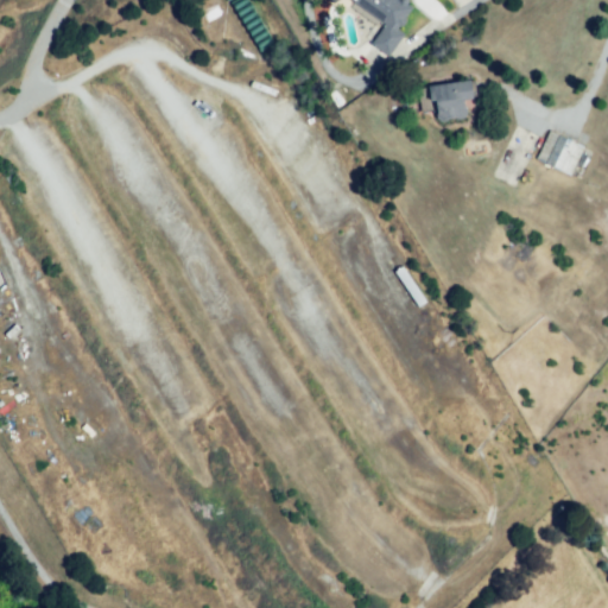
[(349,0),(384,21),(369,44),(388,57),(404,32),(399,29),(416,0),(349,0)]
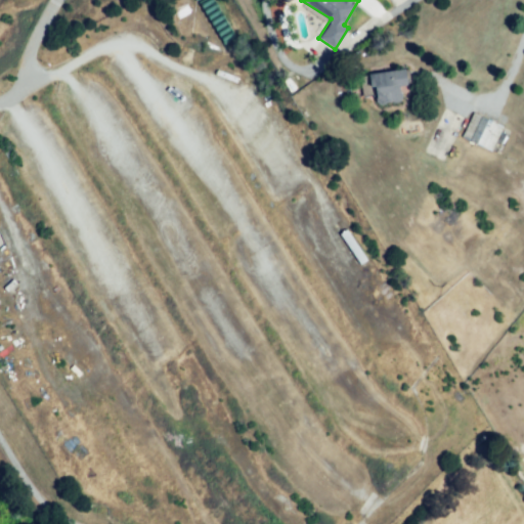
[(368,76),(405,70),(407,84),(398,85),(401,102),(379,106),(376,88),(370,89),(368,76)]
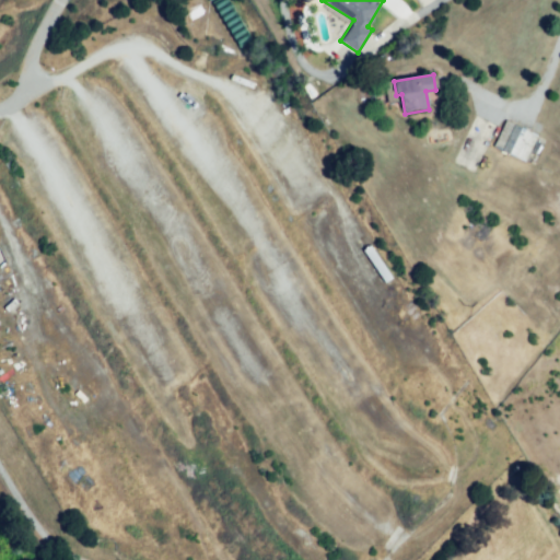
[(447,159),(475,105),(501,118),(474,172),(447,159)]
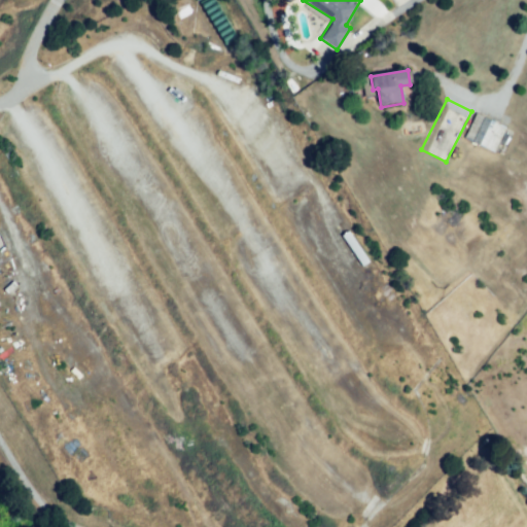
[(506,128),(495,153),(465,139),(478,114),(506,128)]
